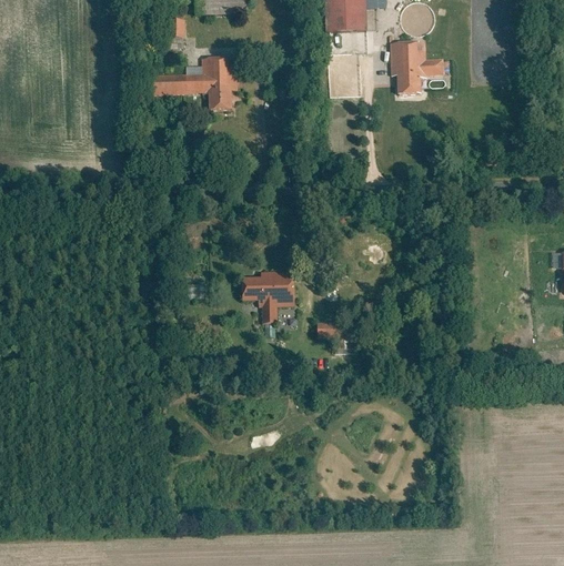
[(193,0),(194,14),(249,12),(248,0),(193,0)]
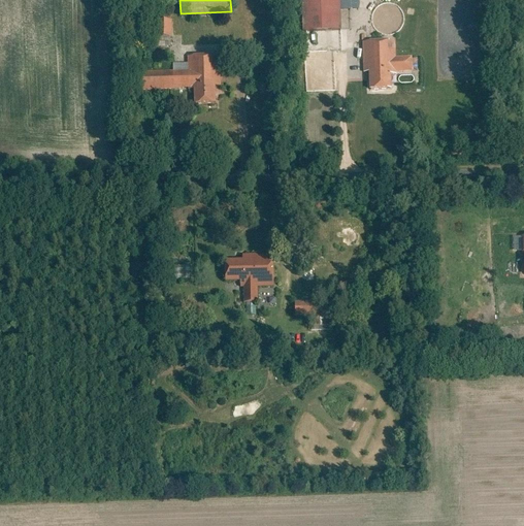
[(309,0),(310,27),(341,26),(339,0),(309,0)]
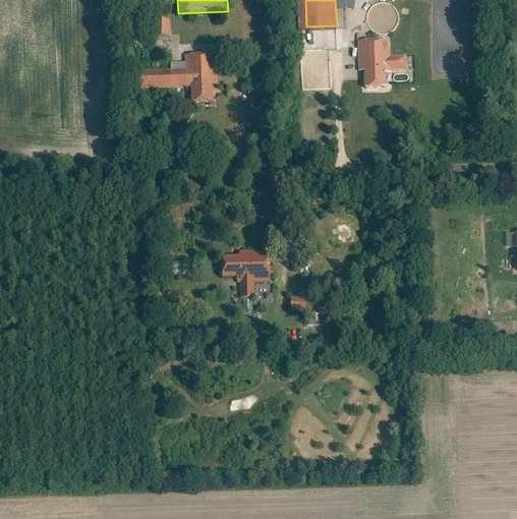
[(169,17),(155,18),(156,35),(170,34),(169,17)]
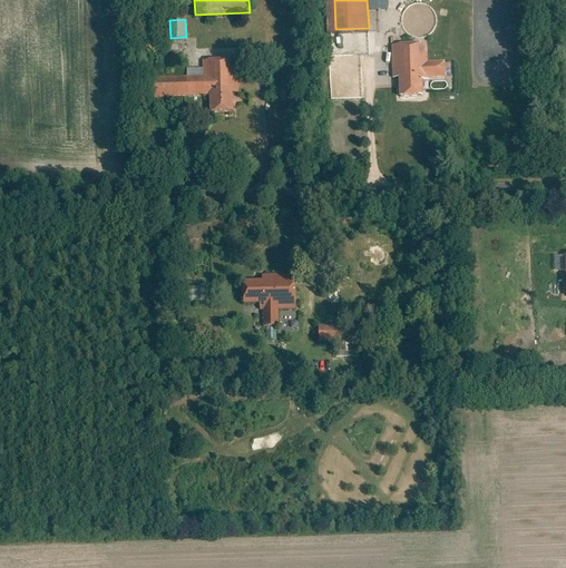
[(425,41),(400,41),(401,78),(427,77),(426,61),(425,41)]
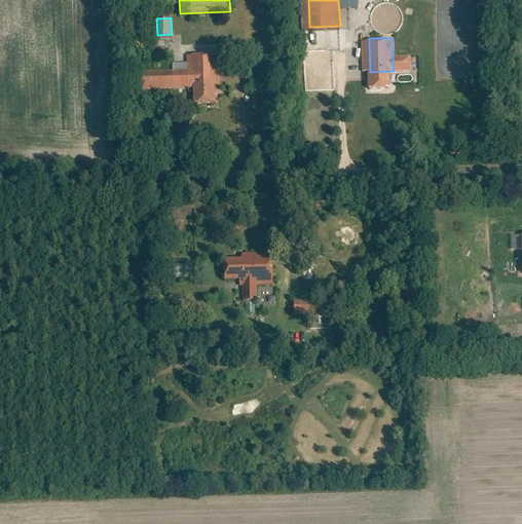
[(218,52),(186,53),(187,69),(146,70),(146,87),(194,85),(194,103),(215,102),(214,83),(219,83),(218,52)]
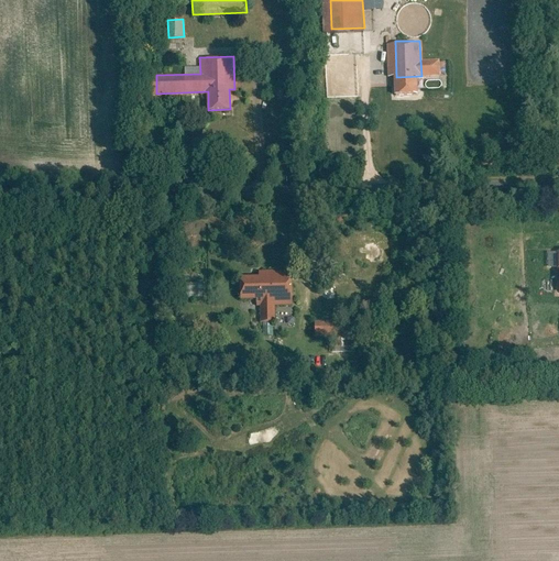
[(440,76),(439,59),(420,61),(422,76),(440,76)]
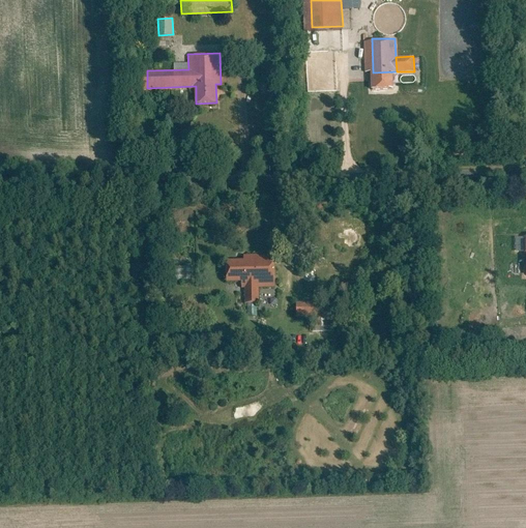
[(521,235),(513,236),(513,250),(521,250),(521,235)]
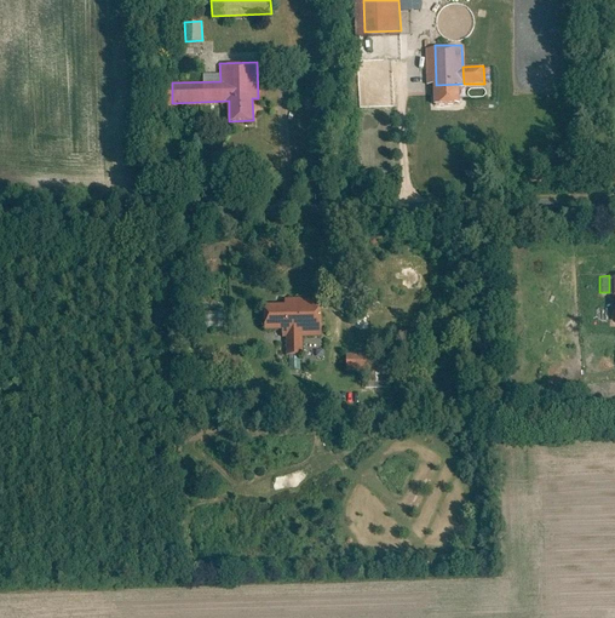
[(320,335),(319,298),(281,299),(282,303),(263,304),(264,330),(277,328),(277,336),(281,336),(281,353),(298,353),(297,336),(320,335)]
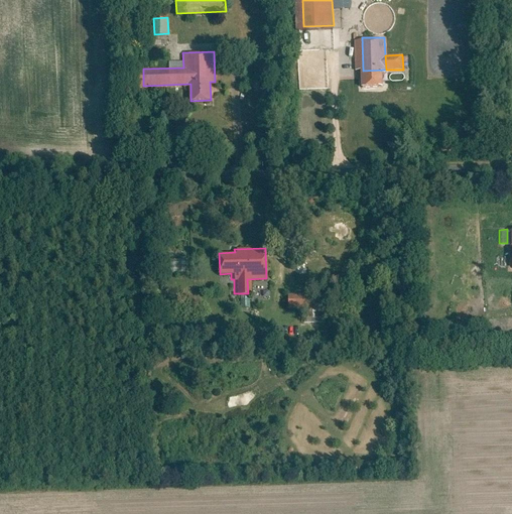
[(165,259),(165,271),(182,271),(182,259),(165,259)]
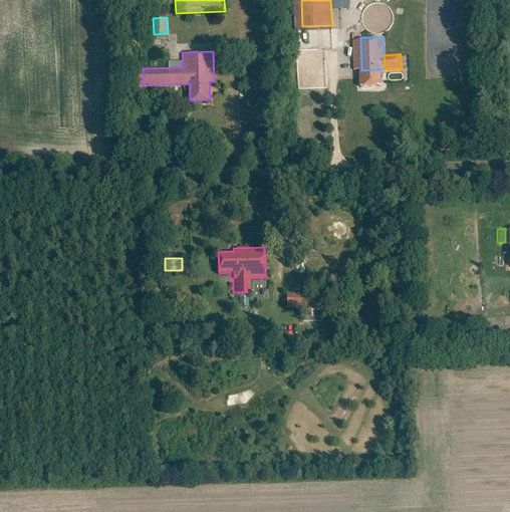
[(284,292),(284,306),(306,305),(306,291),(284,292)]
